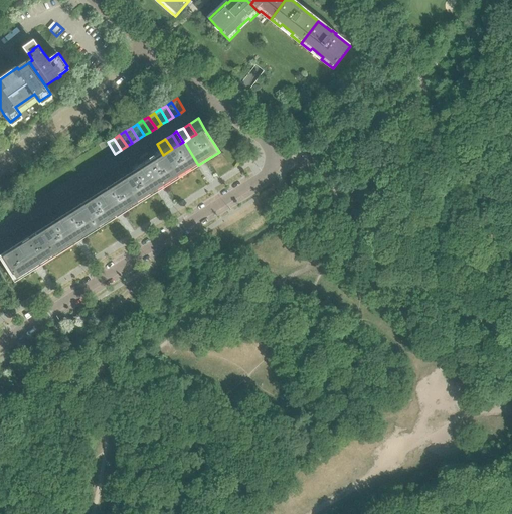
[(115,154),(108,142),(102,146),(109,157),(115,154)]
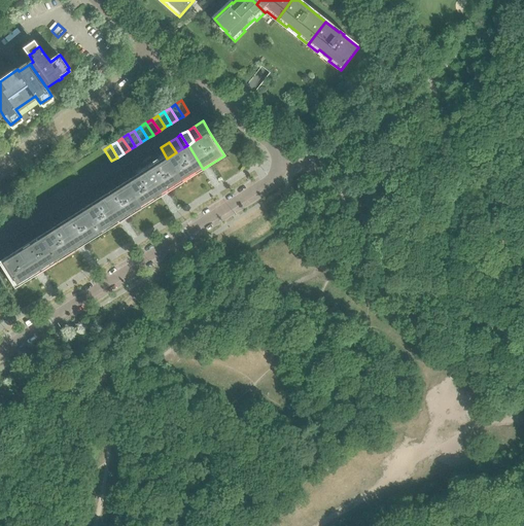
[(203,169),(188,145),(187,145),(182,148),(176,152),(167,159),(182,182),(203,169)]
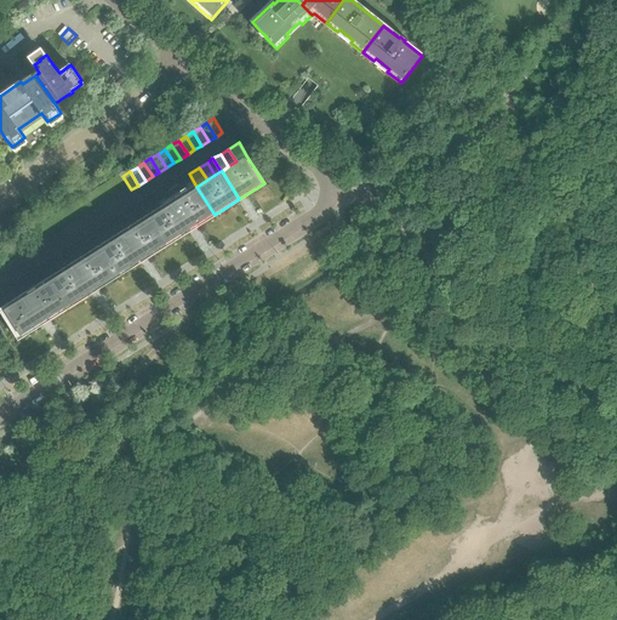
[(196,187),(189,174),(180,180),(188,192),(196,187)]
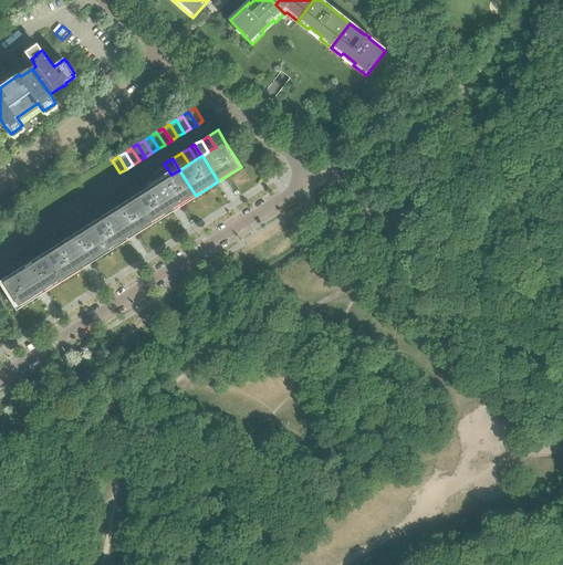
[(120,173),(112,160),(105,165),(113,177),(120,173)]
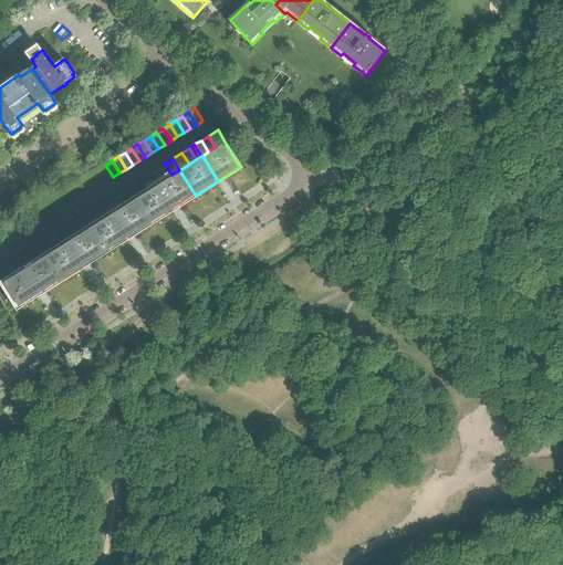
[(171,175),(164,164),(157,168),(164,180),(171,175)]
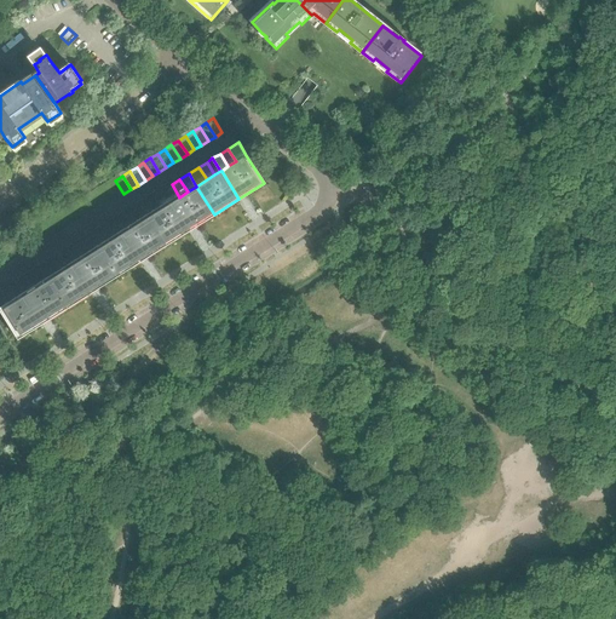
[(124,194),(115,181),(108,184),(117,199),(124,194)]
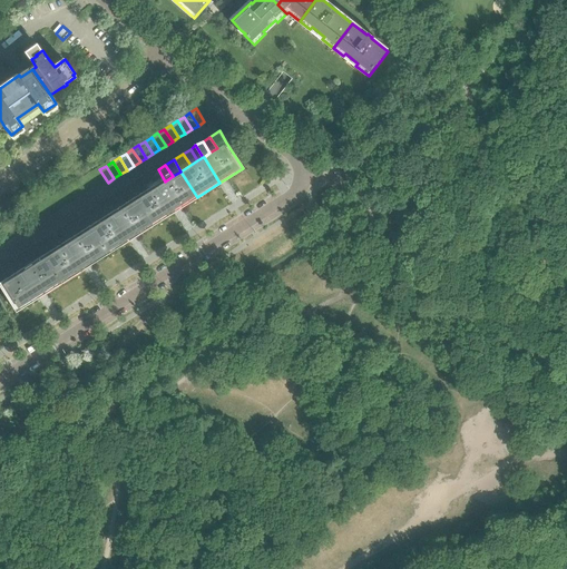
[(108,183),(99,169),(94,174),(101,186),(108,183)]
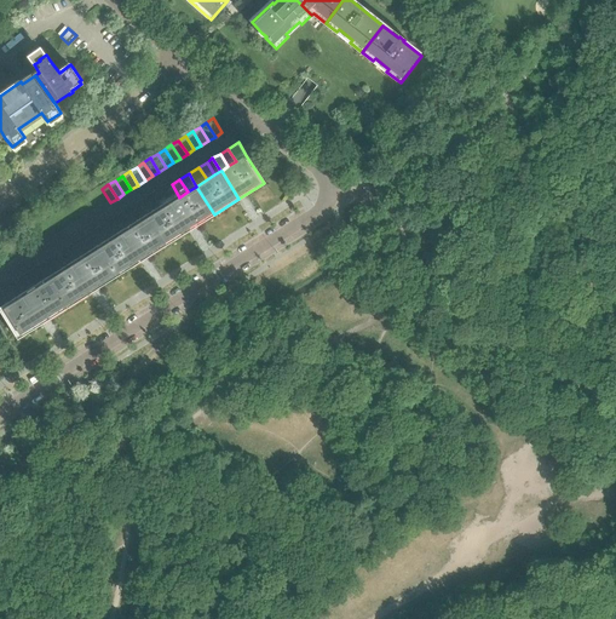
[(179,198),(172,184),(165,188),(173,201),(179,198)]
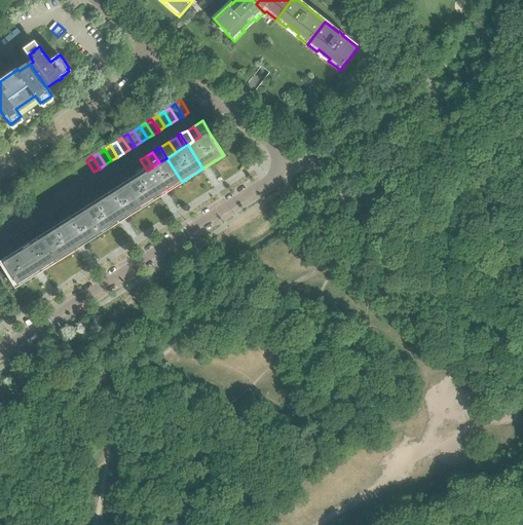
[(159,162),(152,167),(147,171),(161,194),(182,182),(166,158),(159,162)]
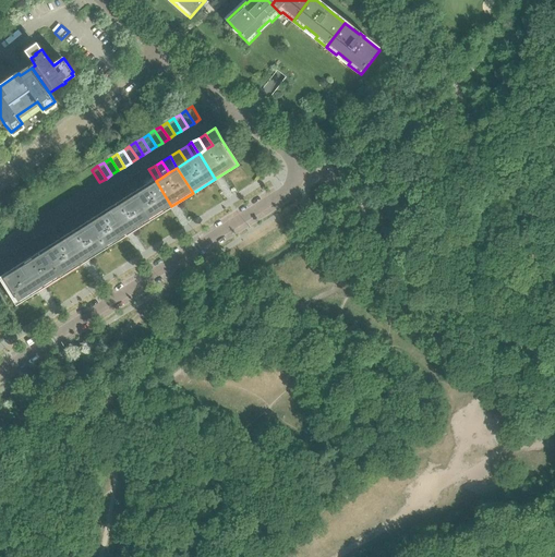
[(156,181),(148,169),(143,173),(149,185),(156,181)]
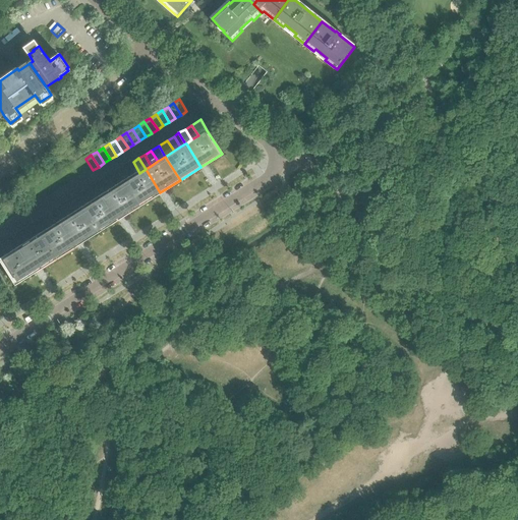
[(93,170),(85,159),(79,163),(87,174),(93,170)]
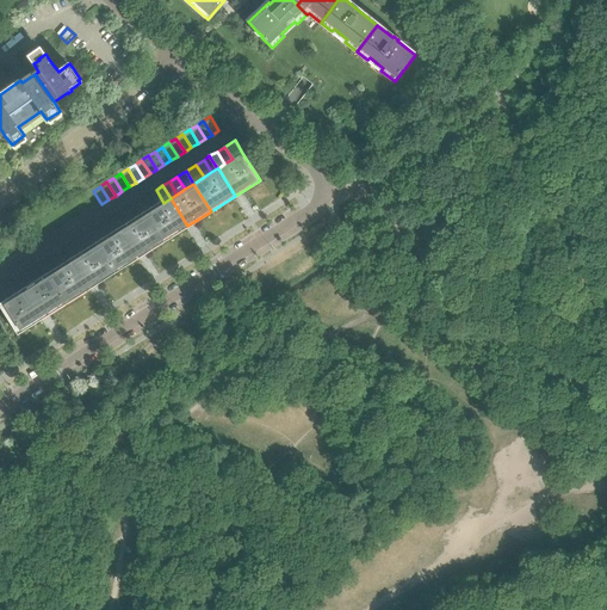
[(163,203),(156,190),(148,195),(156,208),(163,203)]
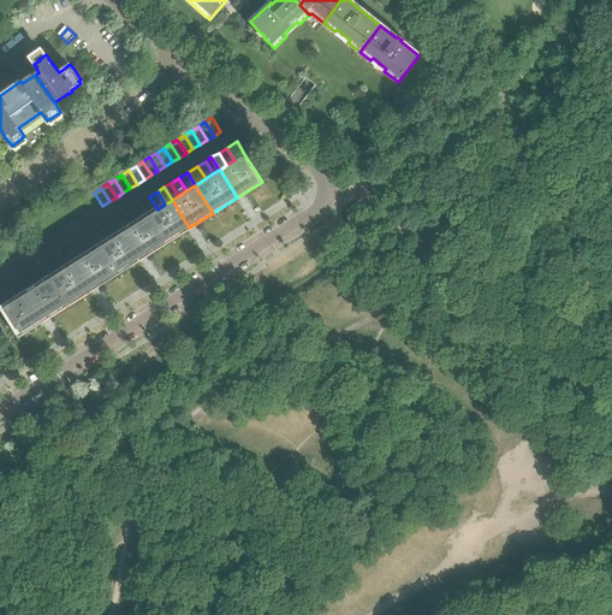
[(102,206),(94,193),(87,196),(95,211),(102,206)]
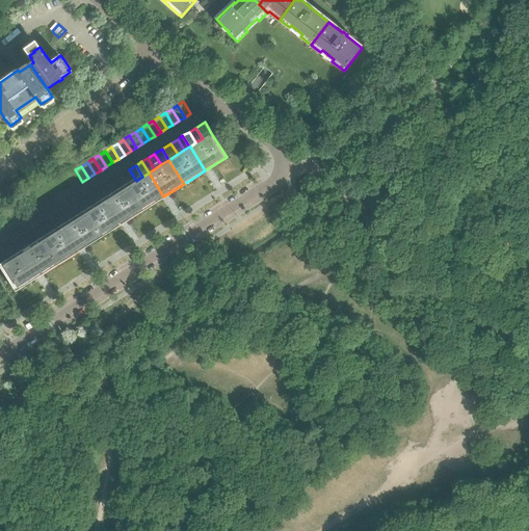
[(82,182),(75,169),(69,174),(76,186),(82,182)]
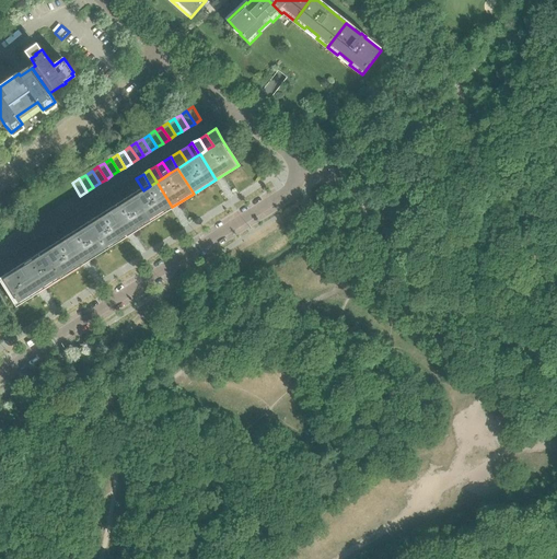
[(143,190),(136,178),(135,179),(127,184),(134,196),(135,196),(143,190)]
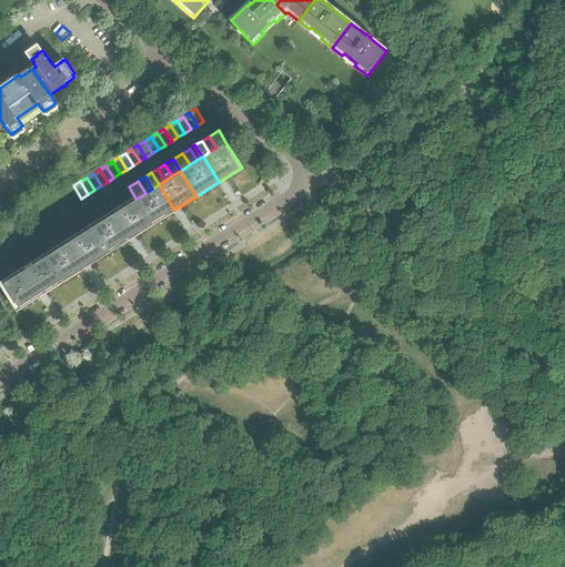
[(174,210),(159,184),(152,189),(145,193),(137,199),(152,224),(174,210)]
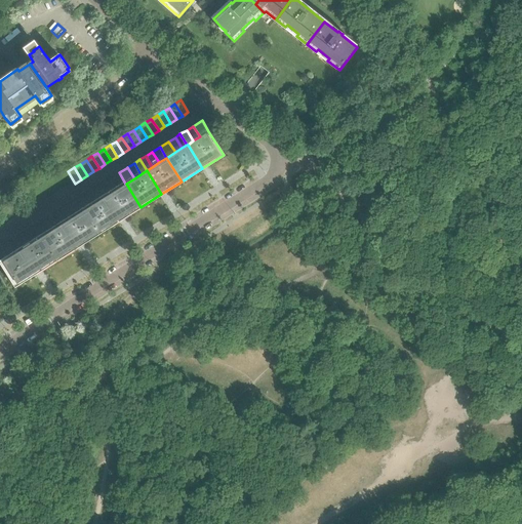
[(75,184),(68,171),(62,175),(70,187),(75,184)]
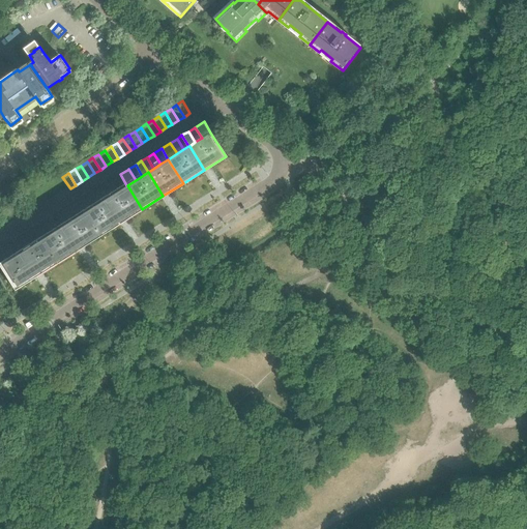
[(126,185),(120,174),(112,179),(118,190),(126,185)]
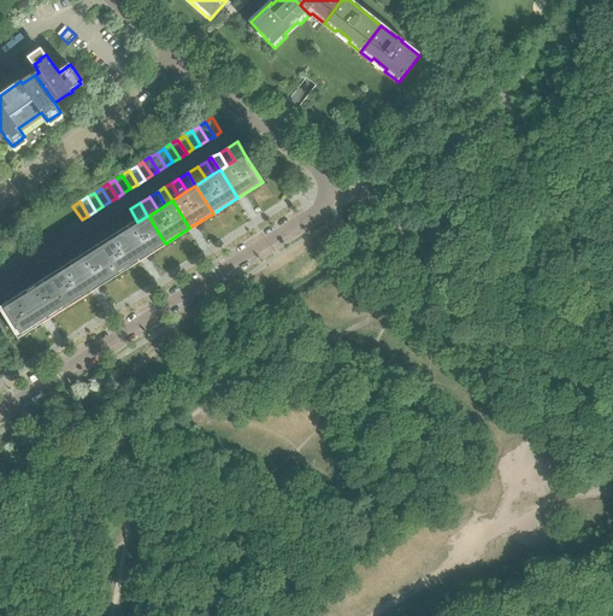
[(82,220),(72,206),(66,210),(75,224),(82,220)]
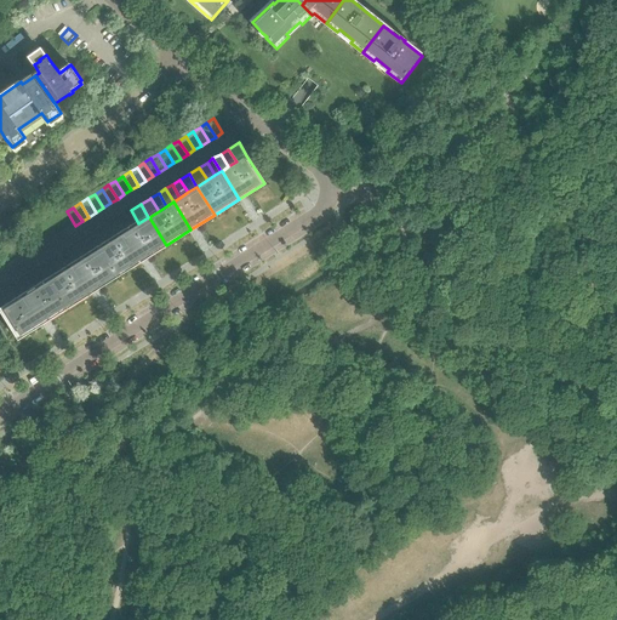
[(138,223),(131,210),(123,216),(131,228),(138,223)]
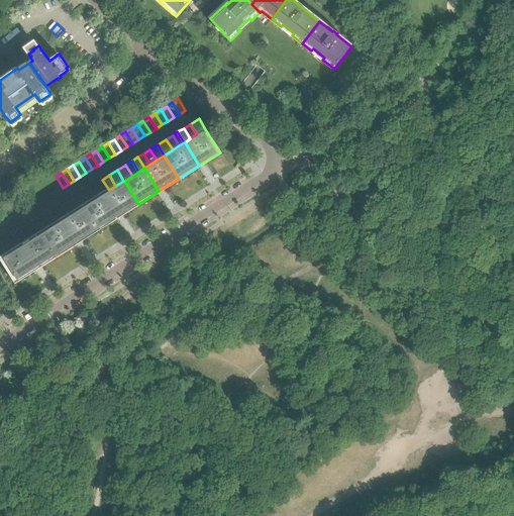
[(63,188),(56,176),(49,180),(57,192),(63,188)]
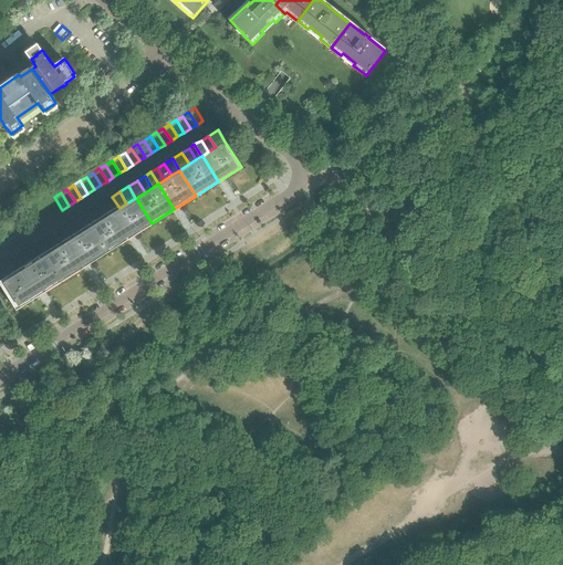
[(62,210),(54,197),(48,201),(55,213),(62,210)]
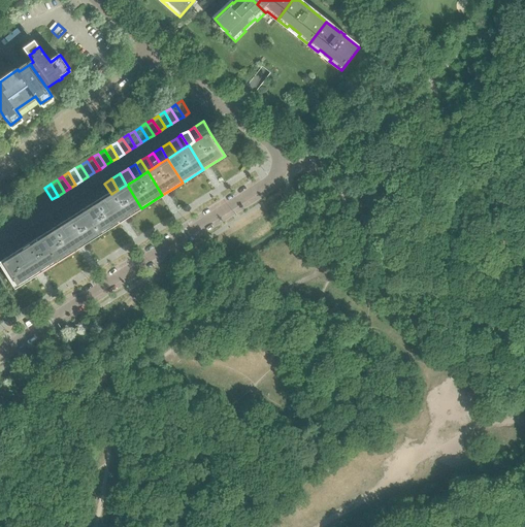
[(111,194),(104,184),(98,187),(105,198),(111,194)]
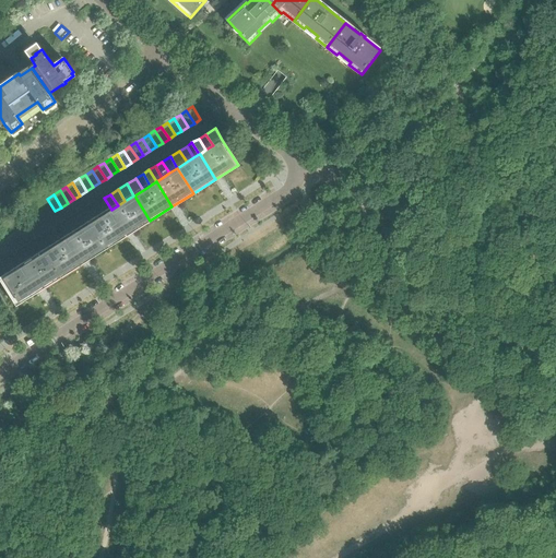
[(133,196),(125,201),(118,205),(111,210),(128,235),(150,221),(134,196),(133,196)]
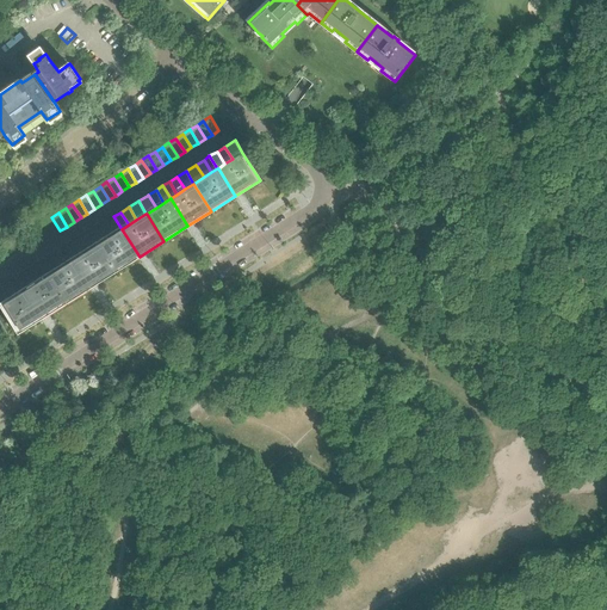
[(122,229),(113,216),(107,220),(116,233),(122,229)]
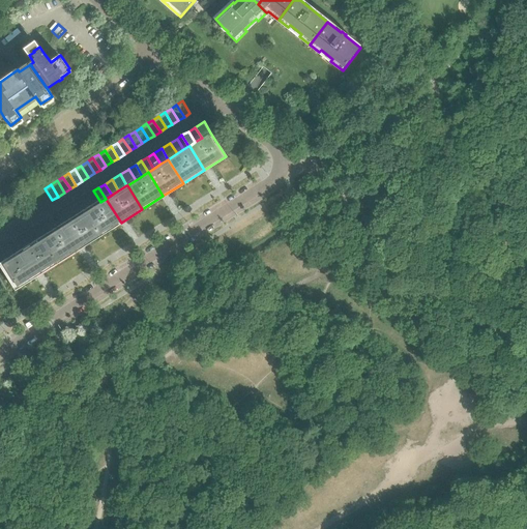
[(52,200),(45,188),(38,192),(46,204),(52,200)]
